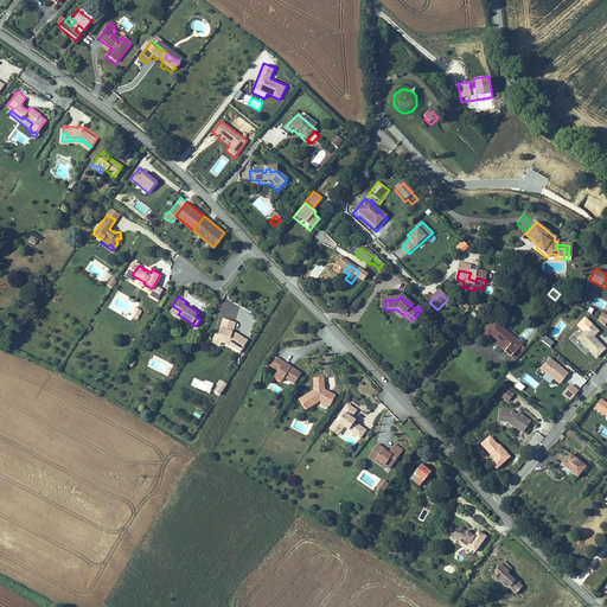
[(235,334),(231,332),(232,330),(235,320),(223,317),(218,333),(223,336),(221,340),(228,343),(229,343),(241,350),(248,339),(236,332),(235,334)]
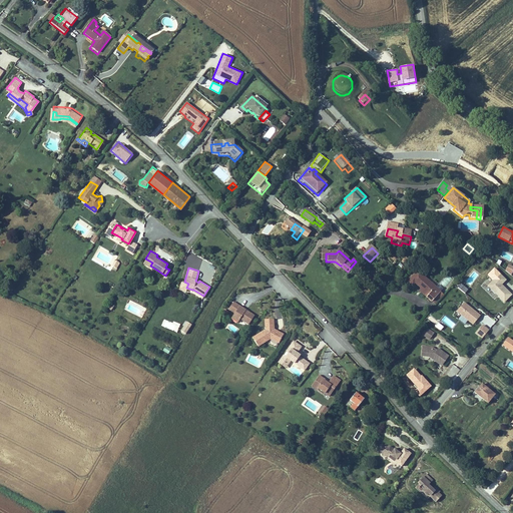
[(512,295),(502,285),(507,280),(500,273),(487,286),(505,303),(512,295)]
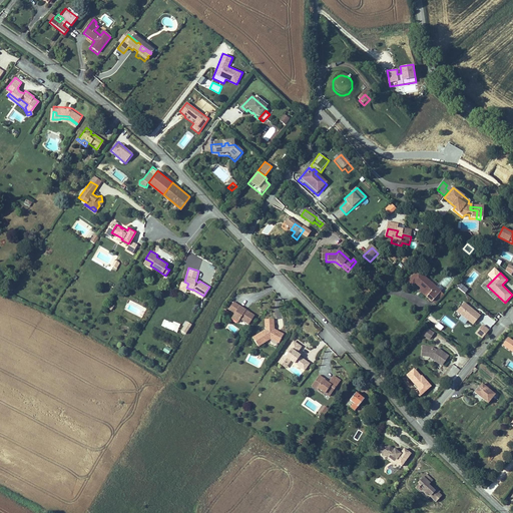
[(440,284),(444,288),(453,280),(448,275),(440,284)]
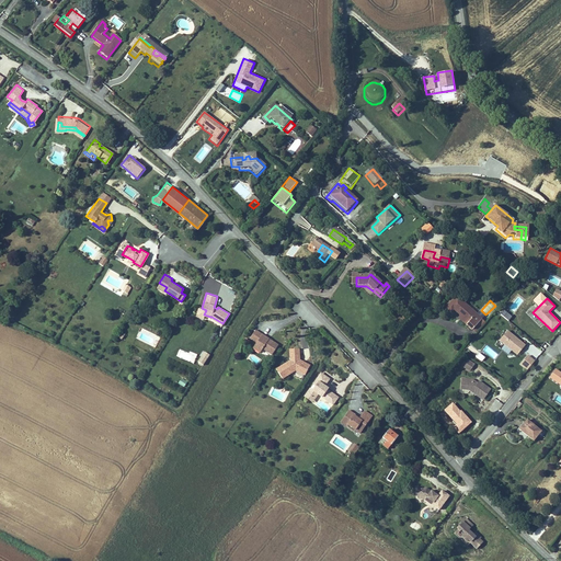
[(473,319),(476,317),(461,302),(453,311),(459,317),(468,325),(466,327),(471,333),(479,324),(473,319)]
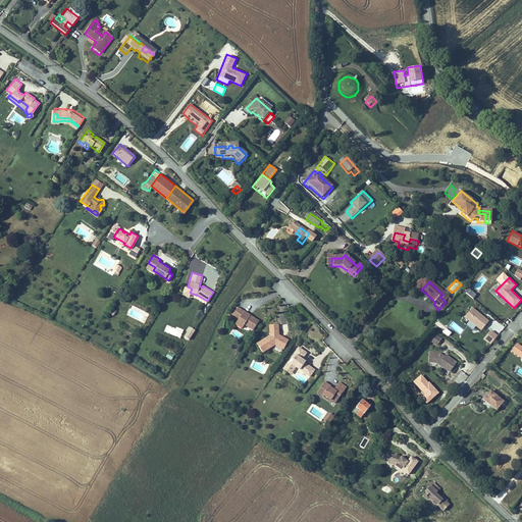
[(190,293),(192,289),(188,286),(185,285),(183,294),(190,296),(190,293)]
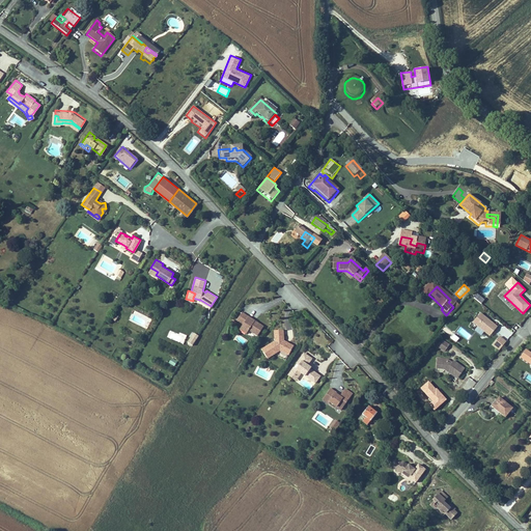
[(443,308),(435,300),(434,302),(441,309),(443,308)]
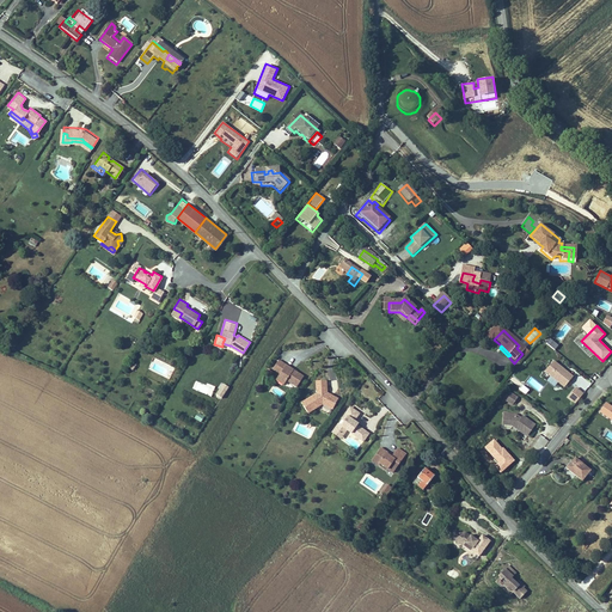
[(297,384),(304,372),(294,366),(294,367),(287,362),(287,361),(279,355),(273,365),(280,369),(276,375),(283,381),(287,377),(297,384)]
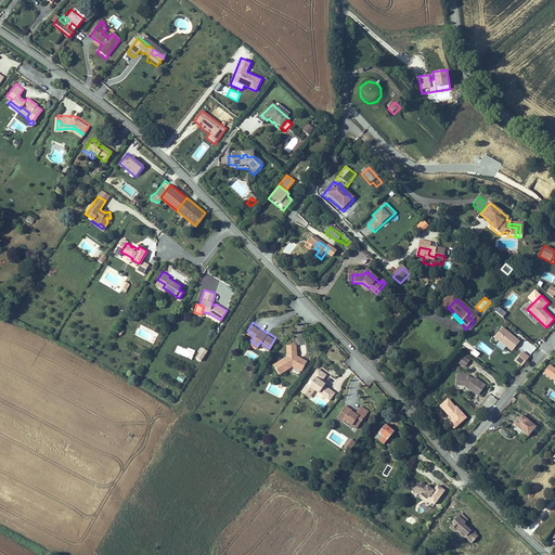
[(502,326),(494,336),(499,340),(495,346),(503,351),(506,347),(512,351),(520,341),(502,326)]
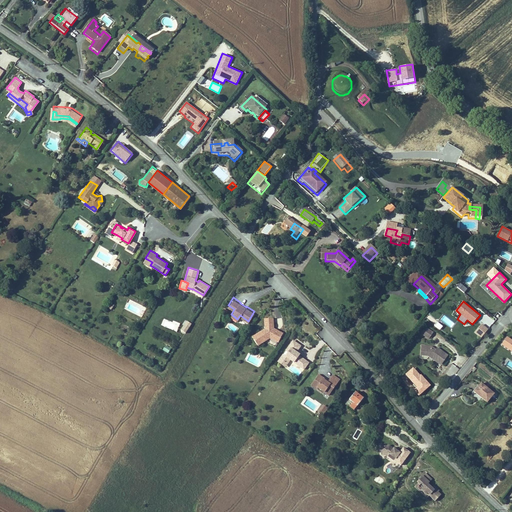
[(273,316),(265,317),(265,327),(252,335),(258,344),(270,337),(279,340),(283,331),(276,328),(275,329),(273,329),(274,327),(273,316)]
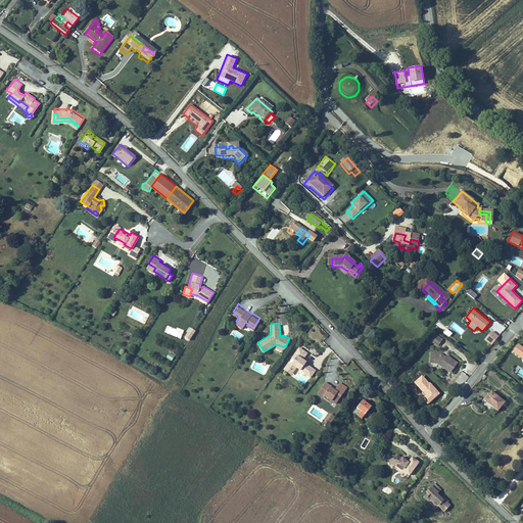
[(189,327),(184,338),(190,341),(195,330),(189,327)]
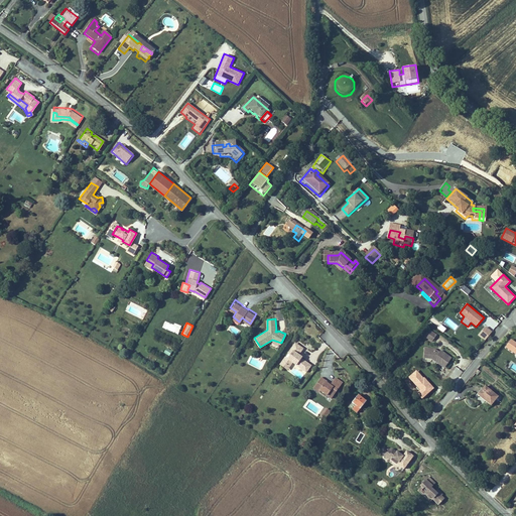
[(485,341),(492,332),(485,326),(478,335),(485,341)]
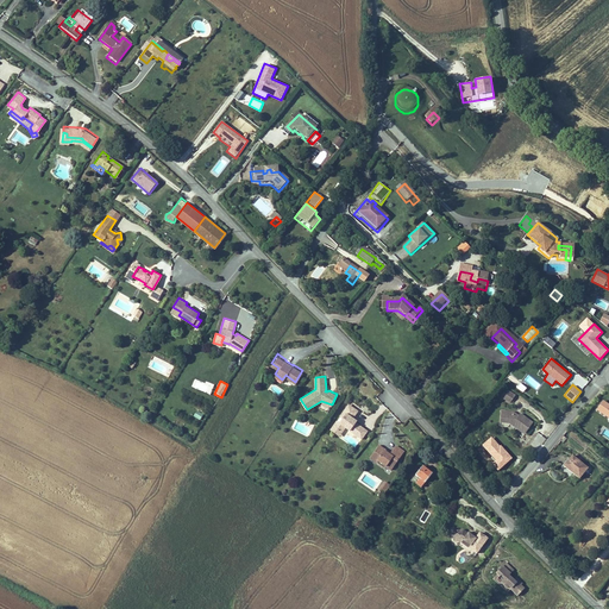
[(509,399),(500,391),(494,397),(504,406),(509,399)]
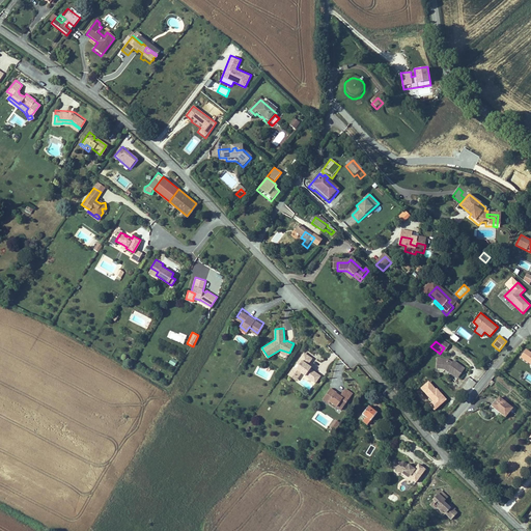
[(530,352),(525,348),(520,359),(530,365),(530,352)]
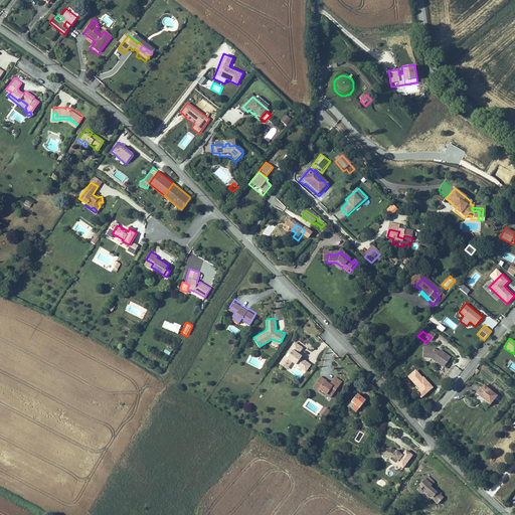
[(296,341),(288,351),(290,352),(288,356),(285,355),(280,362),(284,365),(286,361),(289,364),(292,360),(306,370),(311,363),(301,356),(302,355),(298,352),(303,346),(296,341)]
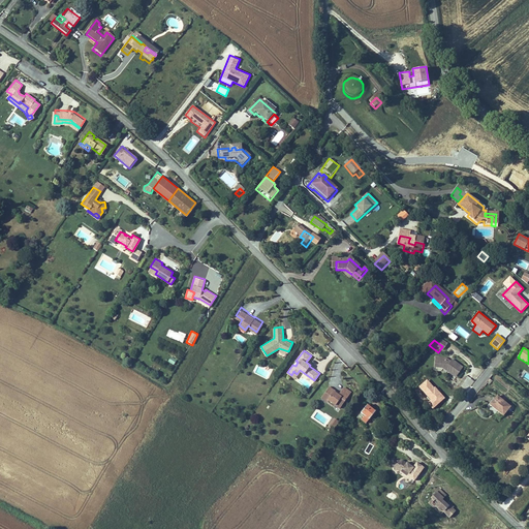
[(170,356),(167,362),(174,365),(177,360),(170,356)]
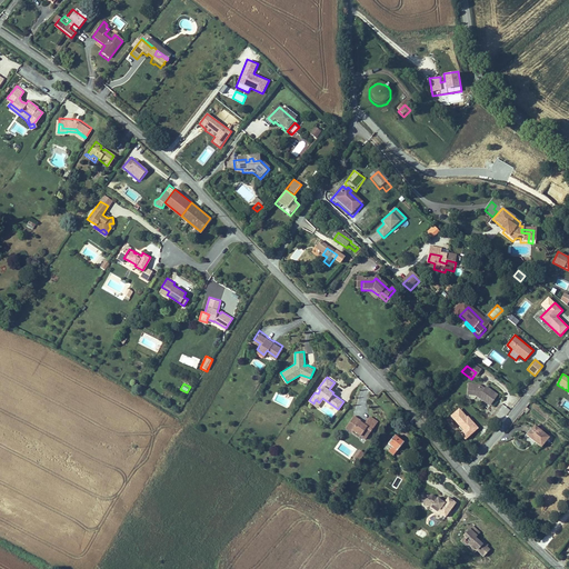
[(491,395),(483,389),(481,391),(478,389),(466,388),(465,399),(476,400),(478,398),(482,401),(480,403),(483,406),(485,405),(490,408),(495,402),(489,398),(491,395)]
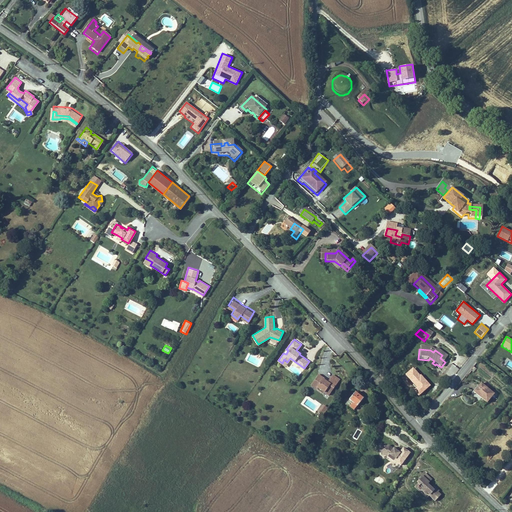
[(324,391),(328,394),(339,378),(333,374),(328,380),(327,381),(324,379),(325,378),(318,373),(312,382),(317,386),(317,388),(321,391),(324,391)]
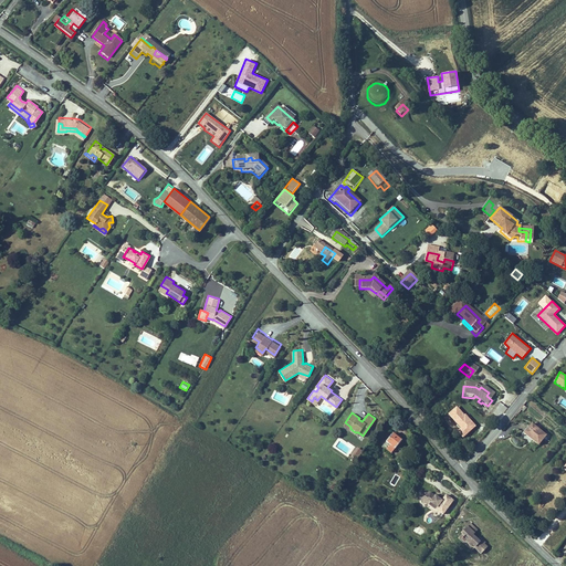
[(549,442),(535,430),(527,440),(542,452),(549,442)]
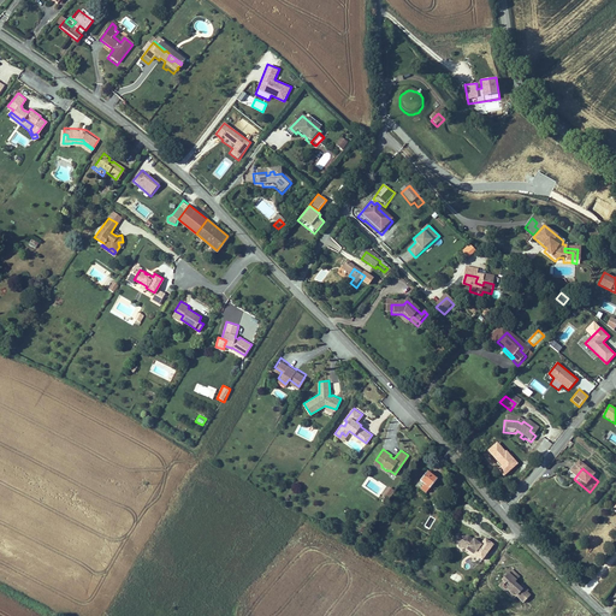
[(438,478),(427,471),(418,485),(427,492),(438,478)]
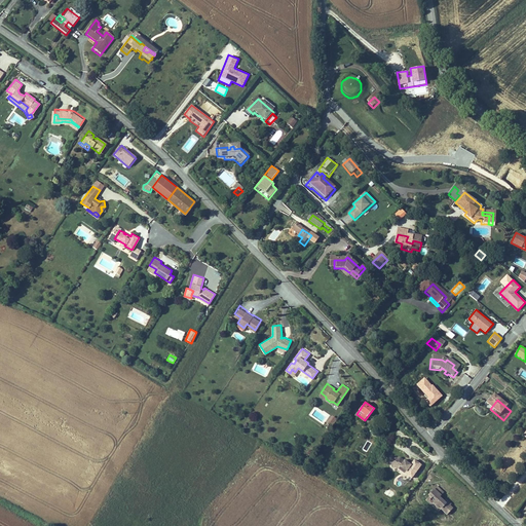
[(332,416),(327,424),(332,427),(337,419),(332,416)]
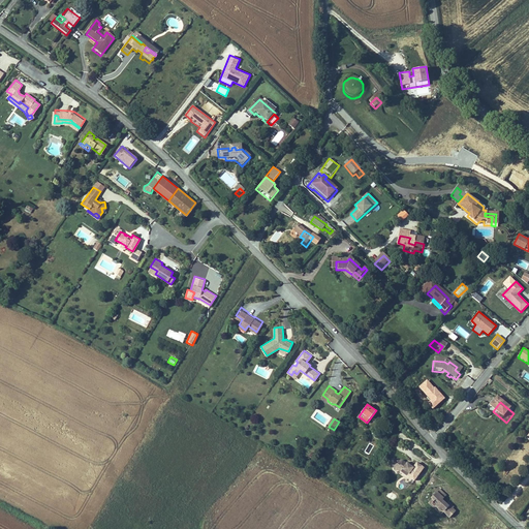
[(397,457),(398,465),(403,464),(411,470),(410,471),(417,476),(427,463),(419,458),(416,462),(413,460),(412,461),(411,460),(412,459),(410,458),(409,459),(405,457),(397,457)]
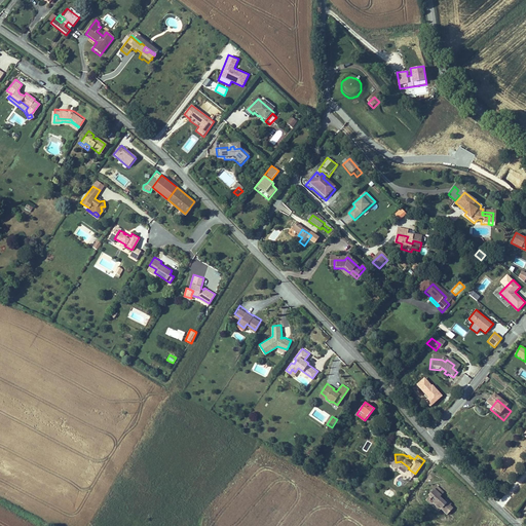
[(443,505),(449,512),(455,505),(452,502),(449,499),(448,500),(442,494),(446,489),(440,483),(430,491),(433,492),(434,494),(431,496),(436,499),(435,500),(436,500),(440,504),(441,502),(444,504),(443,505)]
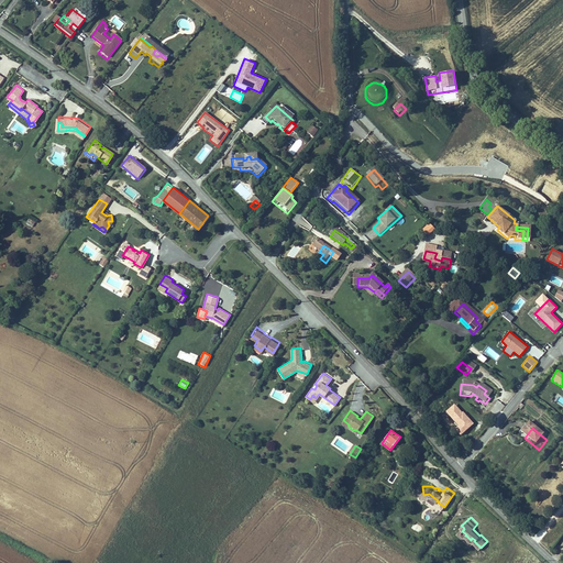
[(414,522),(411,529),(419,531),(421,526),(414,522)]
